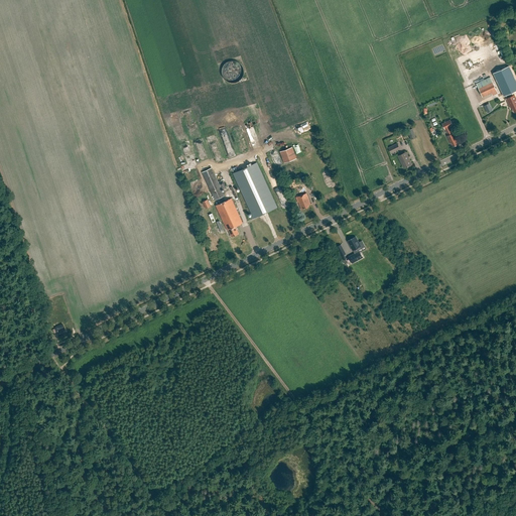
[(515,98),(514,95),(515,94),(515,81),(510,70),(494,77),(505,100),(507,99),(509,103),(510,102),(512,108),(513,108),(515,111),(515,110),(515,98)]
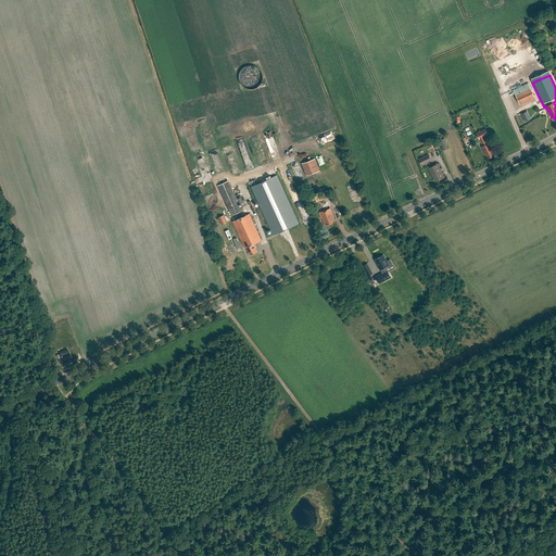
[(535,98),(531,88),(528,83),(513,90),(520,105),(535,98)]
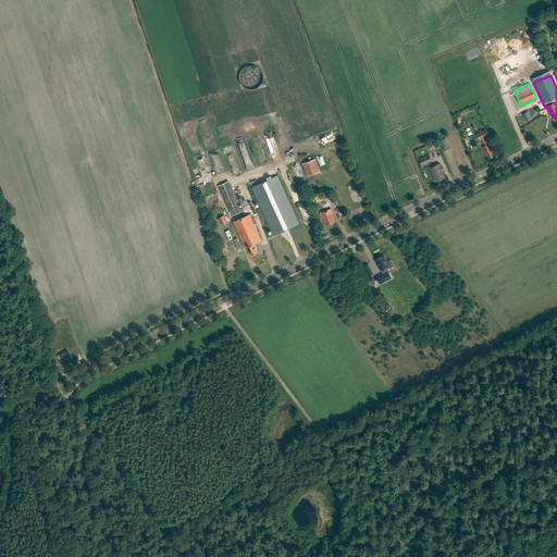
[(531,120),(528,112),(522,114),(525,122),(531,120)]
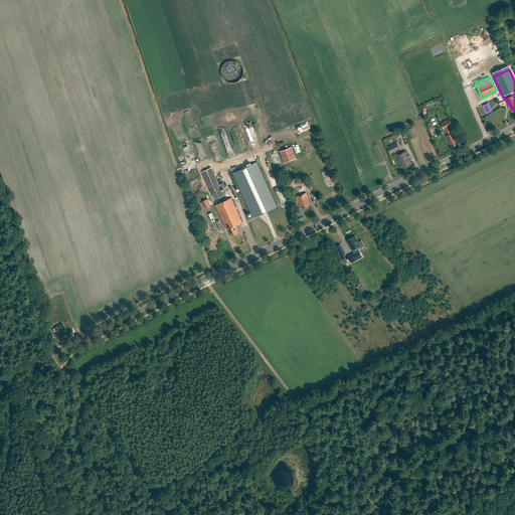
[(452,133),(449,127),(453,126),(450,120),(442,124),(444,129),(447,135),(446,136),(450,144),(451,143),(452,147),(458,144),(452,133)]
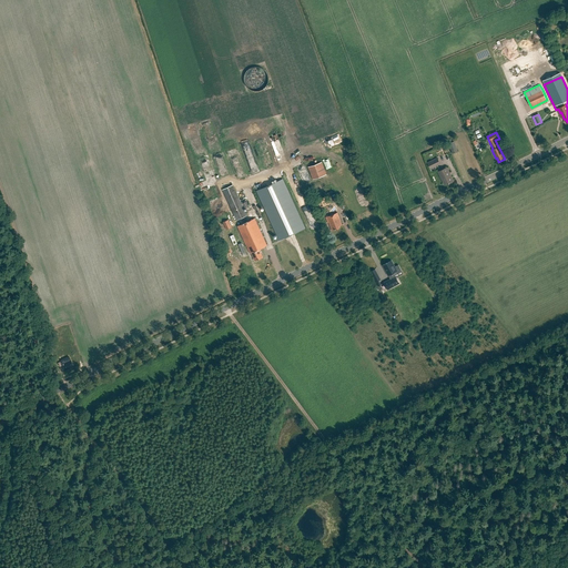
[(275,154),(283,151),(277,135),(270,138),(274,150),(273,150),(275,154)]
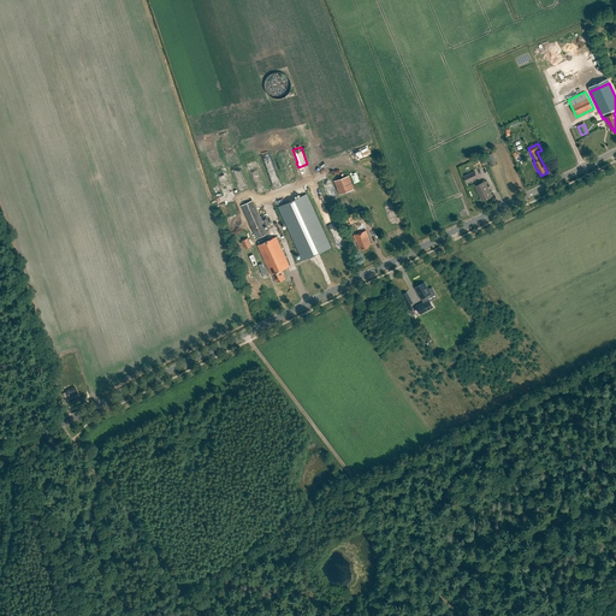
[(492,153),(486,155),(491,167),(497,164),(492,153)]
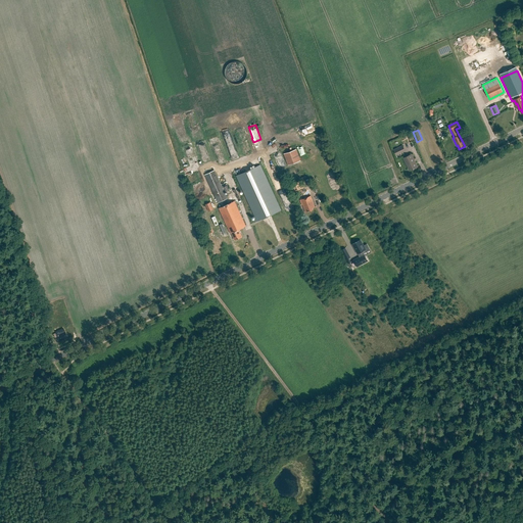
[(396,155),(406,151),(402,145),(393,150),(396,155)]
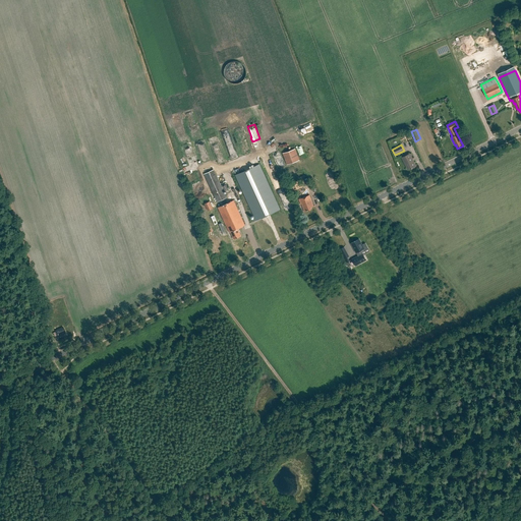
[(283,154),(287,165),(299,160),(295,149),(283,154)]
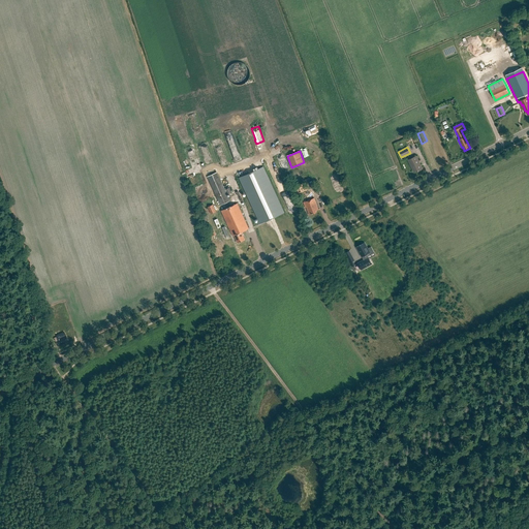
[(416,156),(408,160),(413,172),(415,170),(415,172),(423,168),(416,156)]
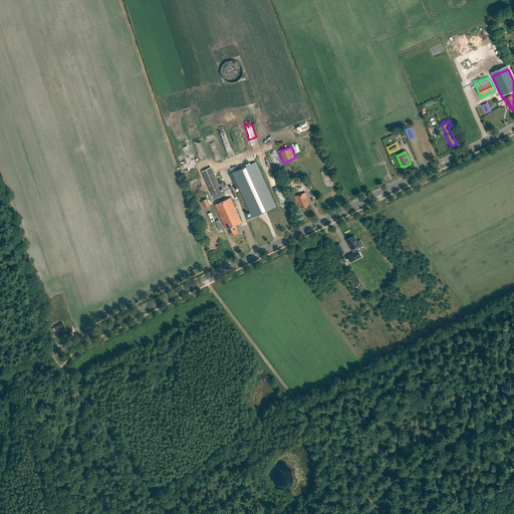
[(233,173),(253,217),(276,207),(256,163),(233,173)]
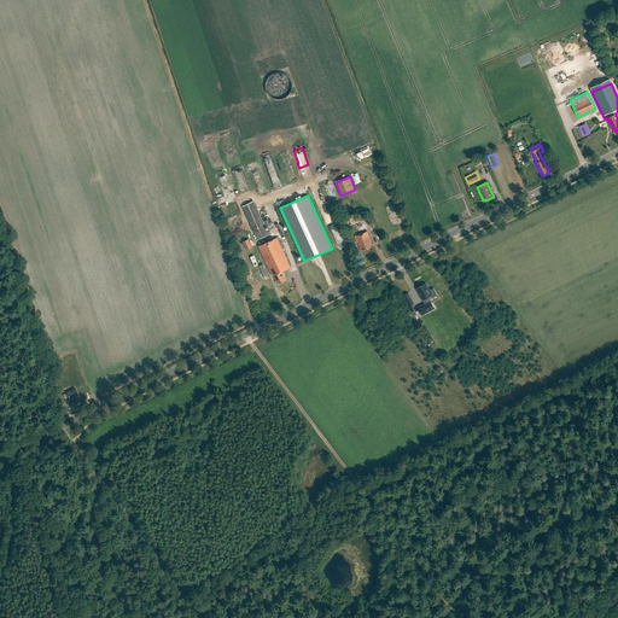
[(243,207),(257,240),(269,235),(254,202),(243,207)]
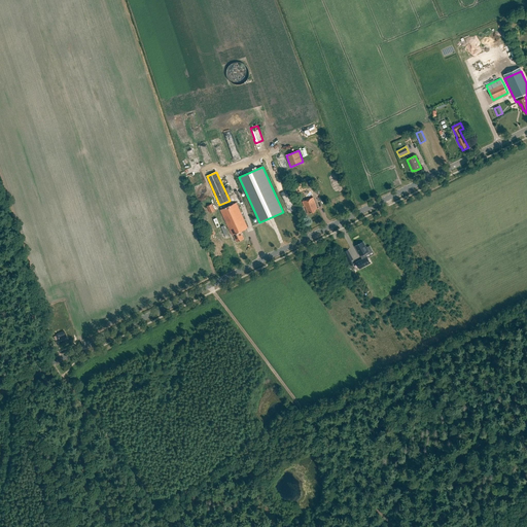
[(315,211),(315,210),(317,209),(316,205),(313,198),(303,202),(304,207),(306,206),(309,214),(315,211)]
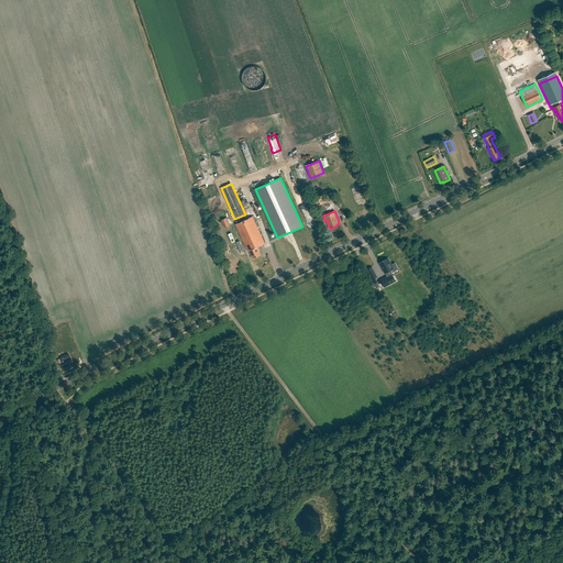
[(253,217),(235,224),(247,251),(250,251),(253,258),(261,255),(257,247),(265,243),(253,217)]
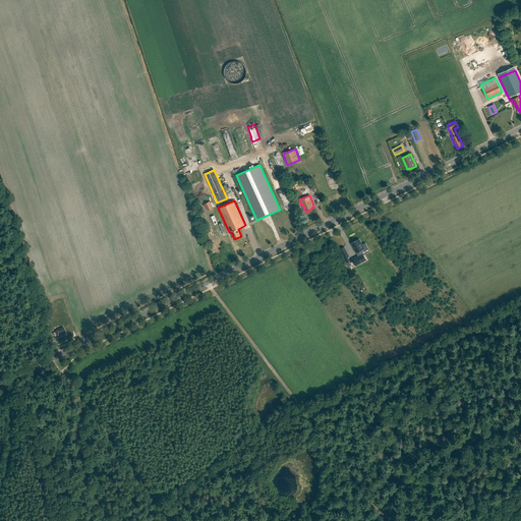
[(213,209),(210,201),(203,205),(205,210),(207,209),(208,211),(213,209)]
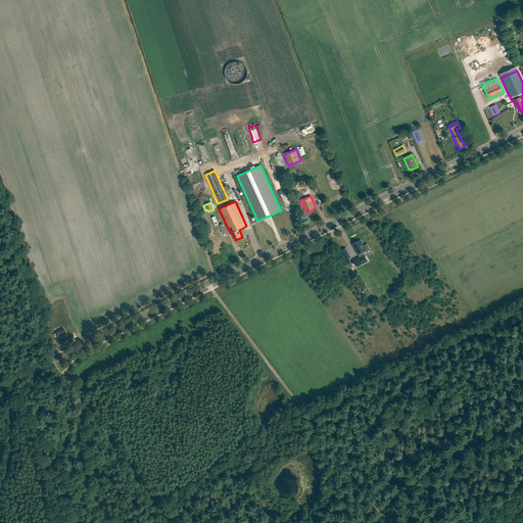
[(353,260),(357,267),(368,260),(363,253),(370,249),(367,244),(364,246),(361,240),(352,244),(358,253),(359,253),(361,256),(353,260)]
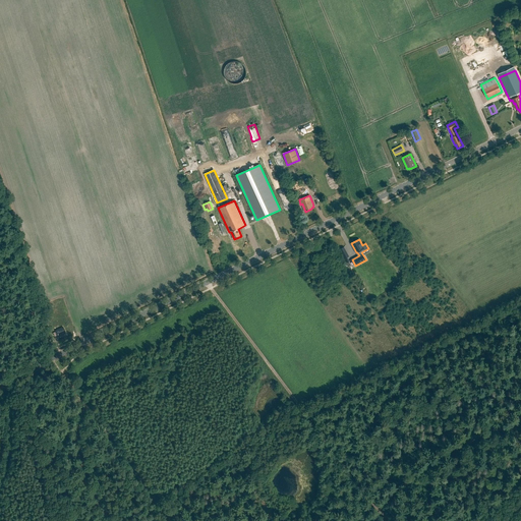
[(67,336),(63,327),(53,332),(55,336),(58,335),(59,338),(63,336),(64,337),(67,336)]
